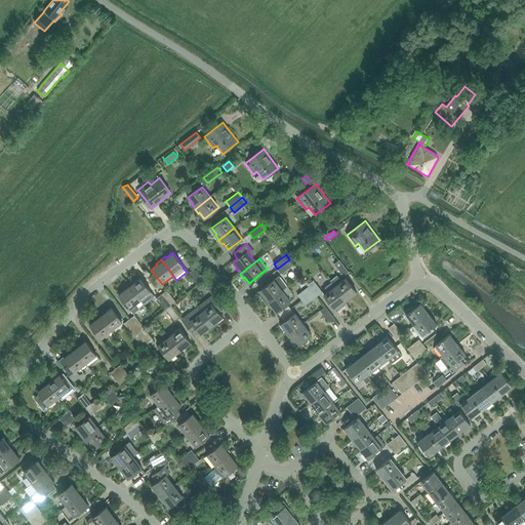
[(289,259),(277,269),(281,274),(293,265),(289,259)]
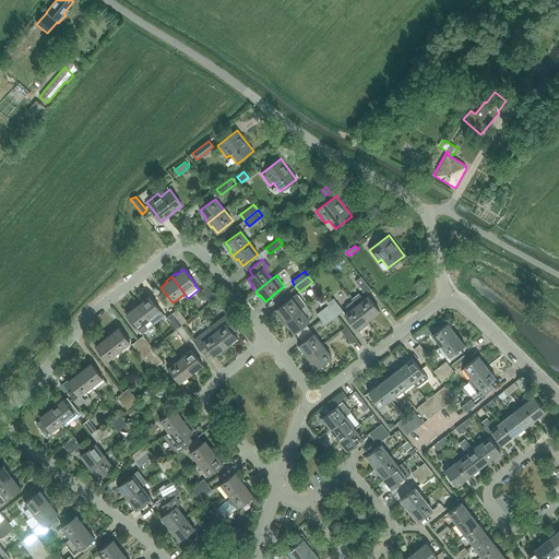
[(356,281),(366,293),(371,289),(361,276),(356,281)]
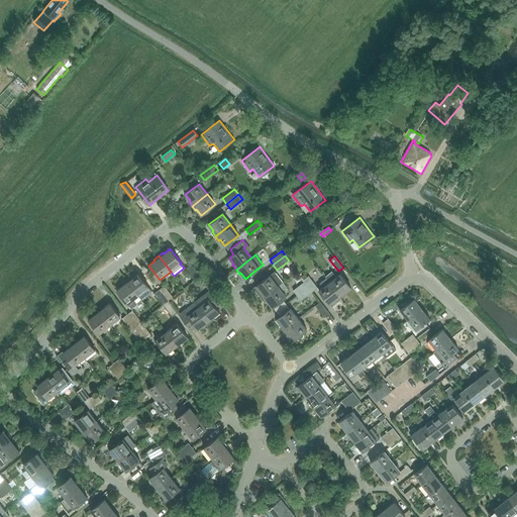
[(186,269),(195,281),(200,277),(191,265),(186,269)]
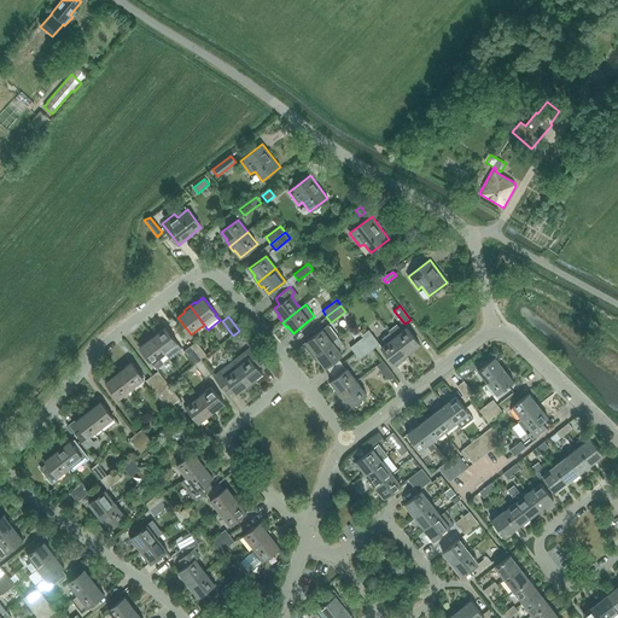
[(235,325),(244,336),(250,332),(240,320),(235,325)]
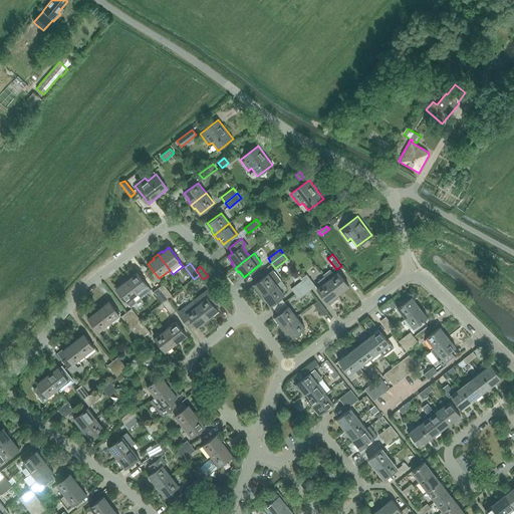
[(330,269),(323,275),(324,276),(327,280),(339,295),(343,292),(342,291),(348,286),(338,272),(334,275),(330,269)]
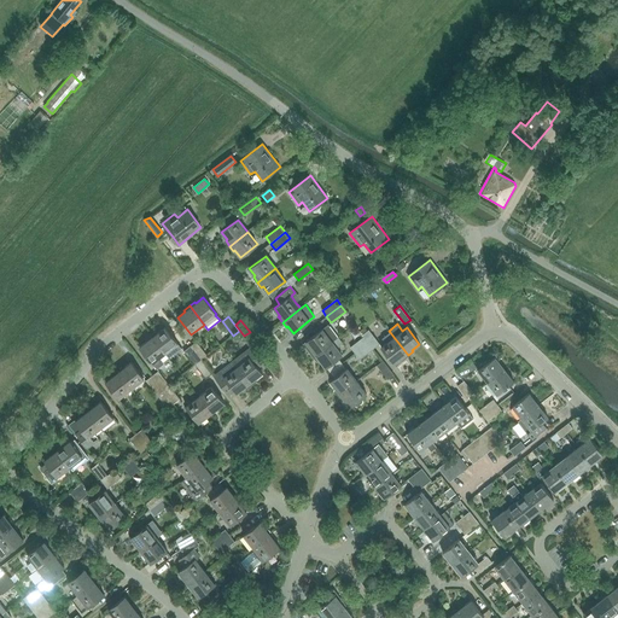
[(324,330),(303,344),(313,357),(315,356),(332,342),(338,338),(330,325),(324,330)]
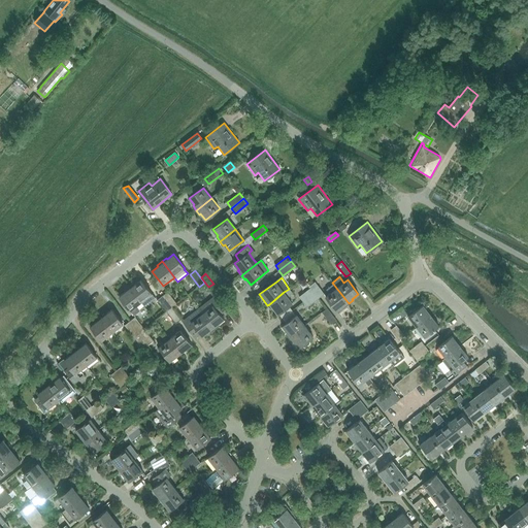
[(134,283),(129,287),(141,302),(153,294),(141,279),(135,285),(134,283)]
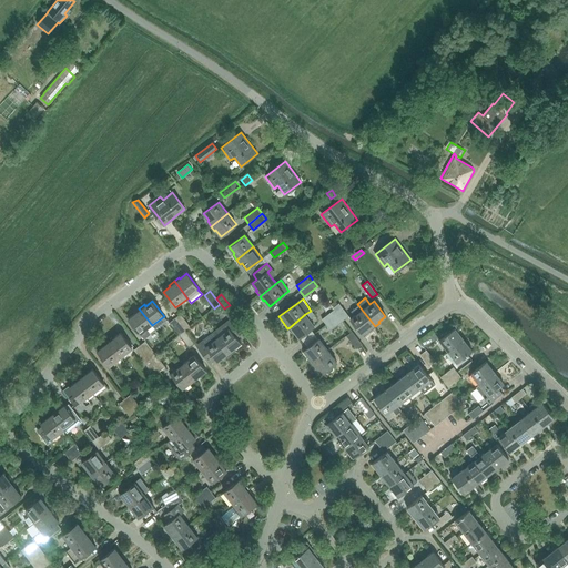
[(335,308),(338,314),(343,320),(348,316),(338,303),(333,307),(335,308)]
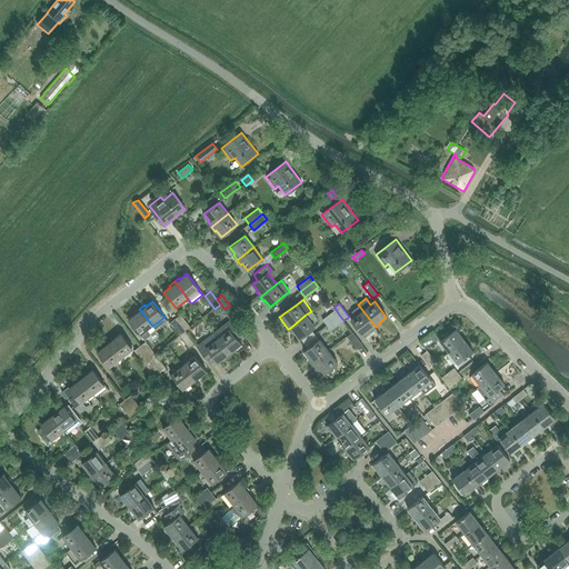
[(355,316),(350,319),(362,335),(365,337),(375,329),(375,328),(376,327),(362,310),(359,306),(352,311),(355,316)]
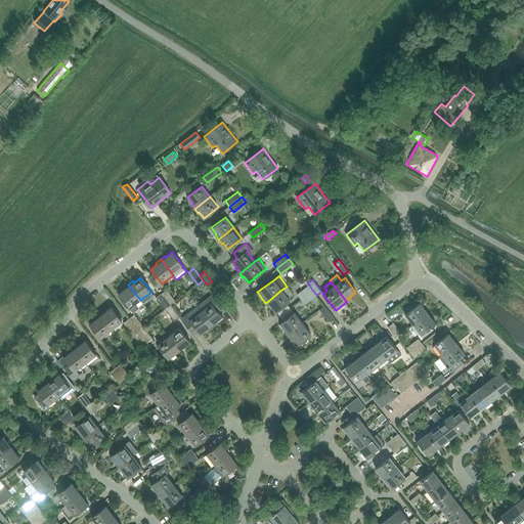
[(140,300),(128,285),(124,288),(125,289),(119,294),(133,312),(138,308),(135,304),(140,300)]
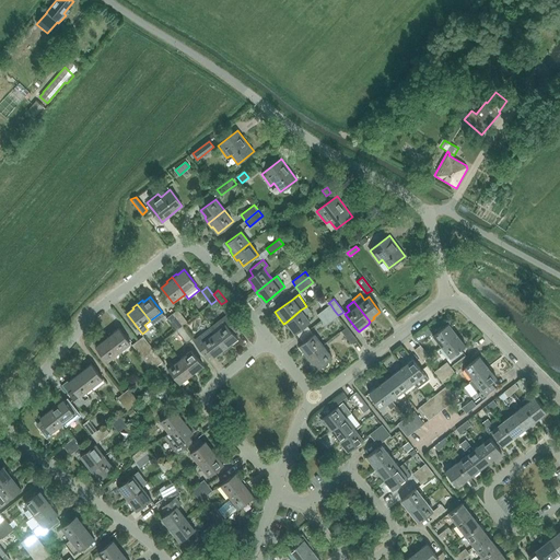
[(317,314),(322,319),(334,310),(330,304),(317,314)]
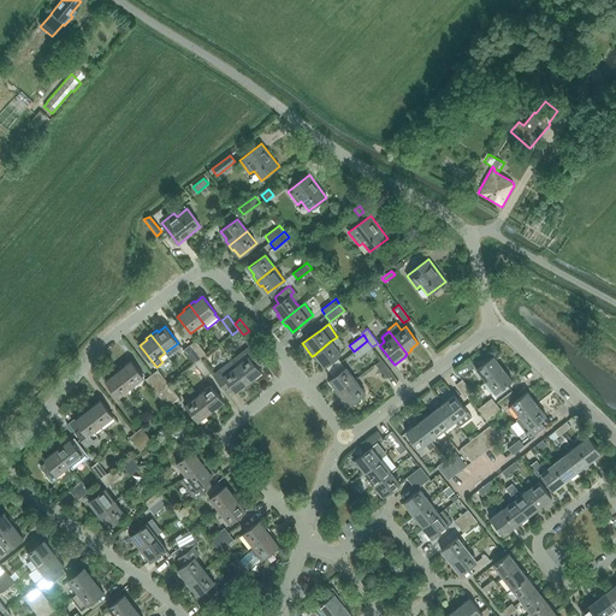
[(331,341),(314,355),(318,360),(319,359),(325,366),(341,354),(336,347),(341,342),(337,337),(331,341)]
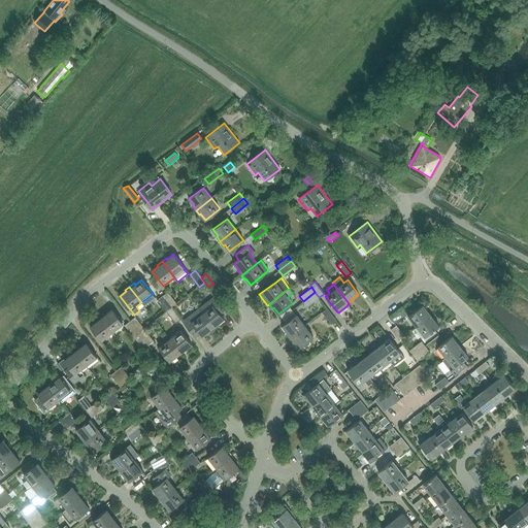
[(168,292),(163,296),(172,307),(177,303),(168,292)]
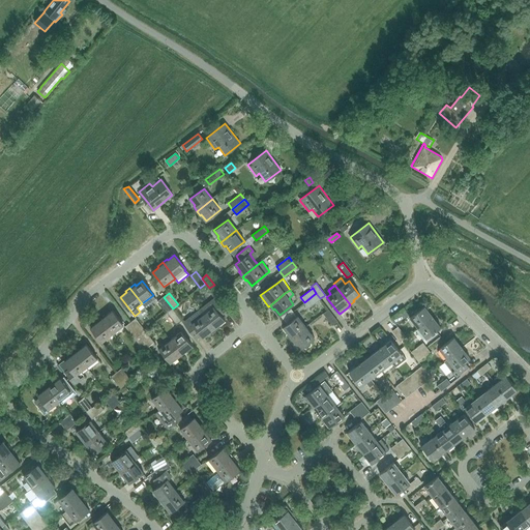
[(316,293),(304,302),(308,307),(320,298),(316,293)]
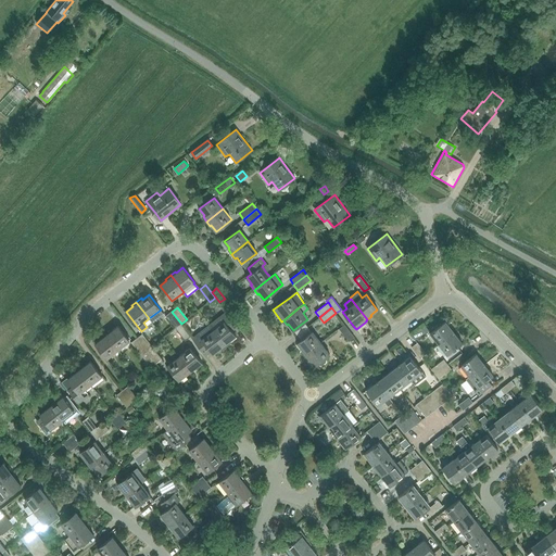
[(166,315),(176,328),(181,324),(172,312),(166,315)]
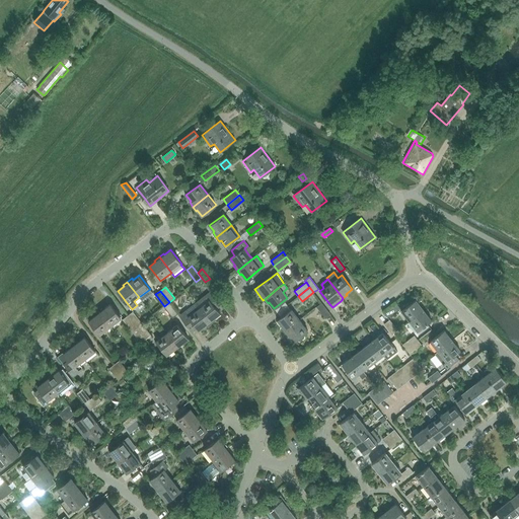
[(200,299),(195,303),(210,321),(210,322),(215,319),(214,318),(220,313),(216,308),(222,304),(211,291),(200,299)]
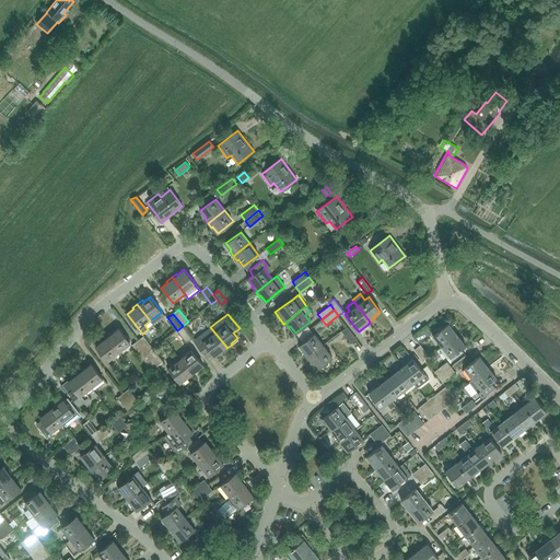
[(433,336),(442,347),(457,335),(448,324),(433,336)]
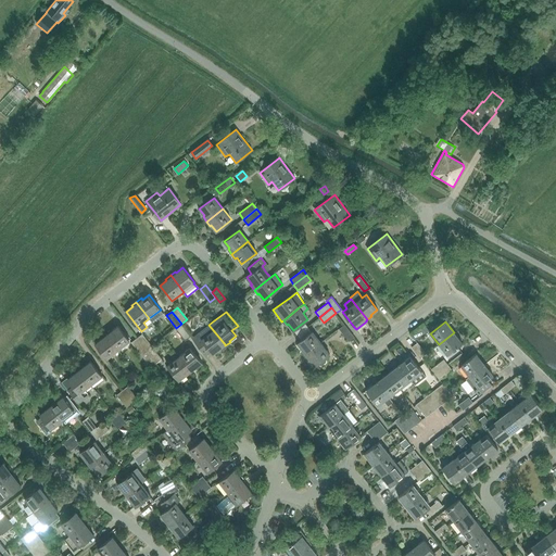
[(181,324),(176,328),(186,340),(191,336),(181,324)]
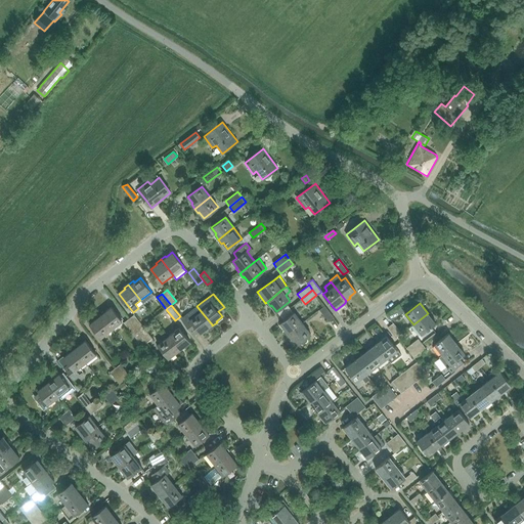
[(319,309),(329,321),(334,317),(324,305),(319,309)]
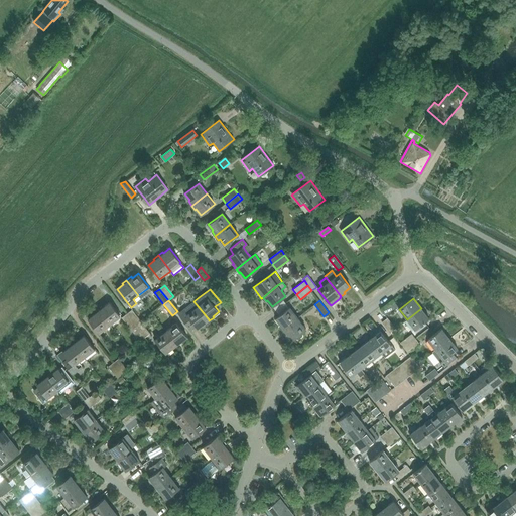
[(194,301),(178,313),(189,329),(195,325),(198,329),(204,324),(205,325),(209,320),(209,319),(194,301)]
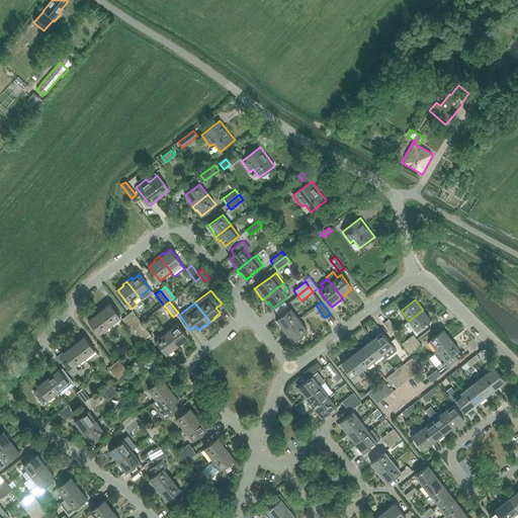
[(102,308),(98,311),(109,326),(120,318),(110,304),(103,309),(102,308)]
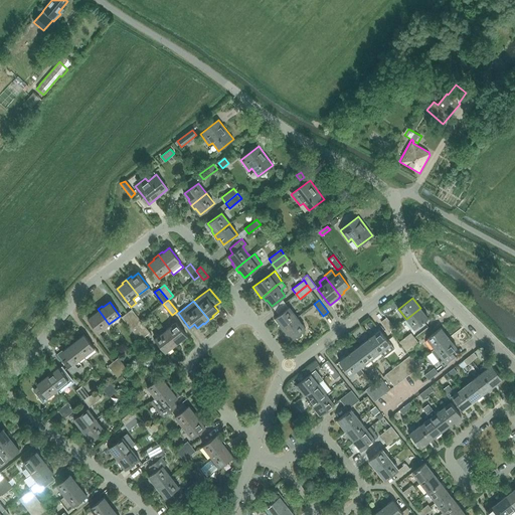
[(393,302),(381,311),(384,315),(396,306),(393,302)]
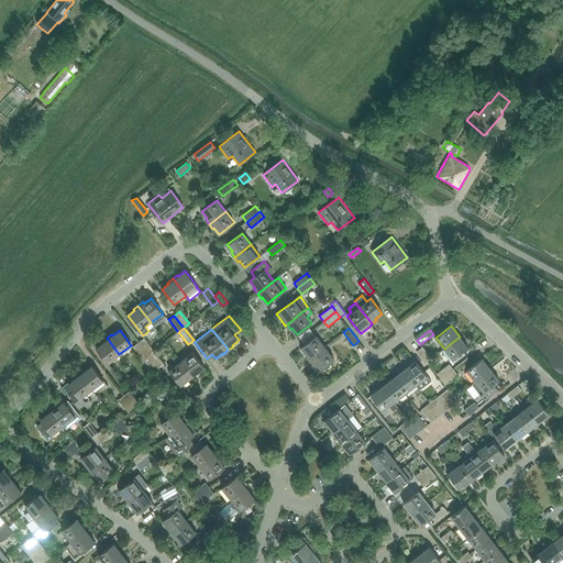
[(305,355),(308,360),(324,348),(316,335),(300,346),(306,354),(305,355)]
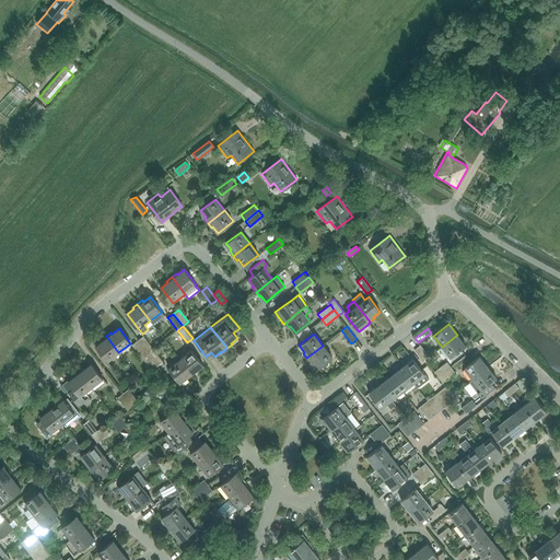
[(457,335),(442,347),(450,358),(465,346),(457,335)]
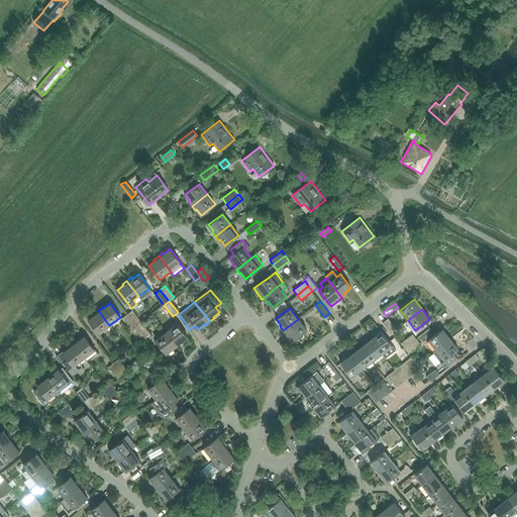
[(109,325),(98,310),(94,313),(95,315),(88,320),(99,333),(109,325)]
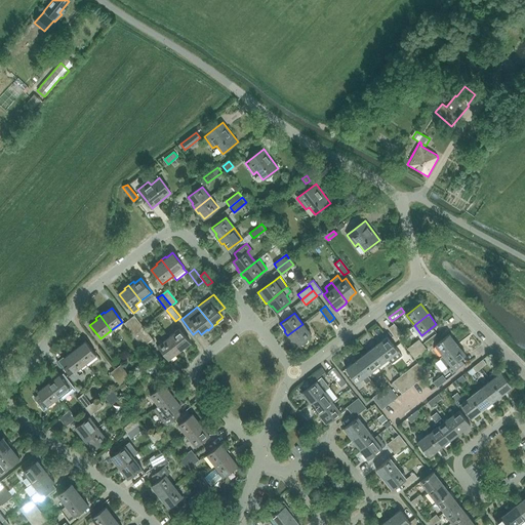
[(134,315),(129,319),(138,330),(144,327),(134,315)]
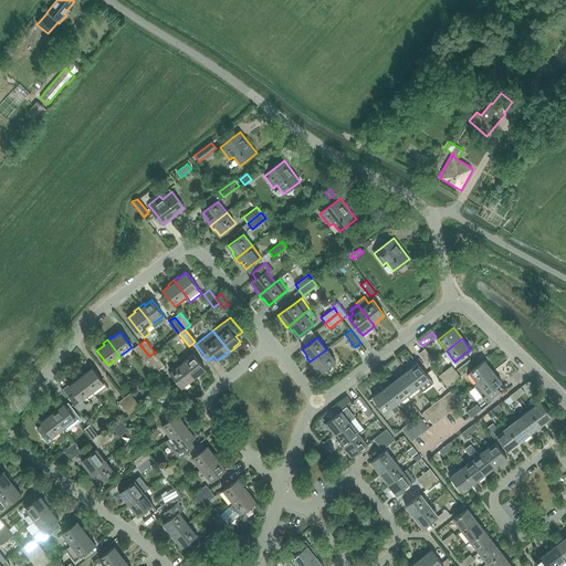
[(134,348),(144,360),(149,356),(139,344),(134,348)]
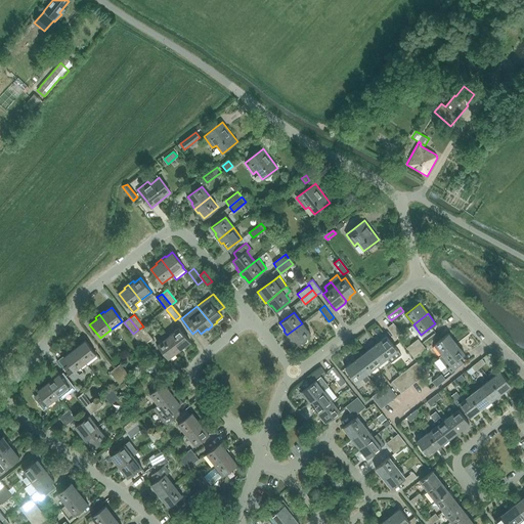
[(302,323),(287,335),(291,340),(292,339),(297,345),(299,343),(300,344),(302,345),(306,341),(307,339),(306,338),(311,334),(302,323)]
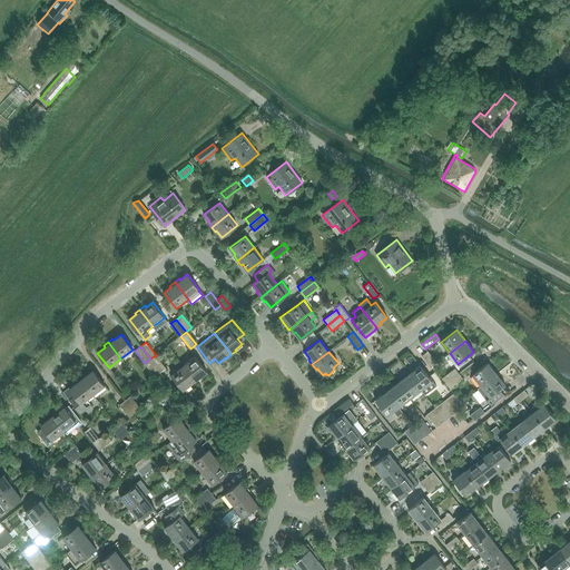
[(422,356),(431,367),(436,363),(428,352),(422,356)]
